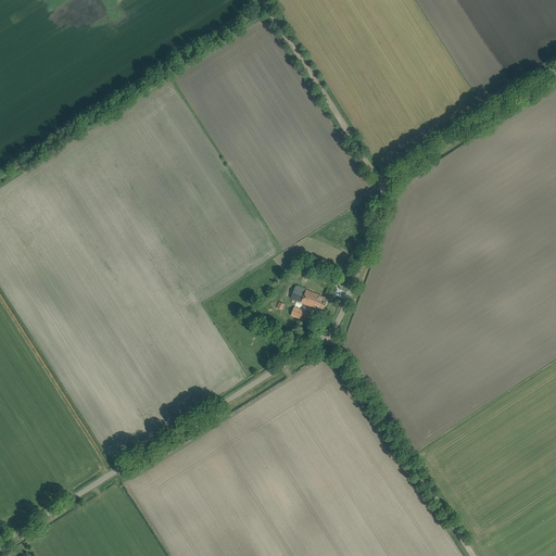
[(303,277),(308,280),(312,272),(306,269),(303,277)]
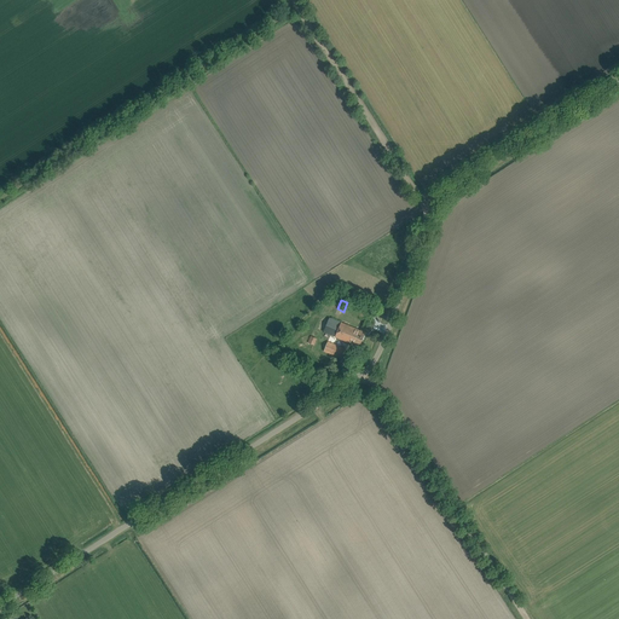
[(350,306),(347,311),(362,317),(363,318),(364,318),(366,313),(364,312),(350,306)]
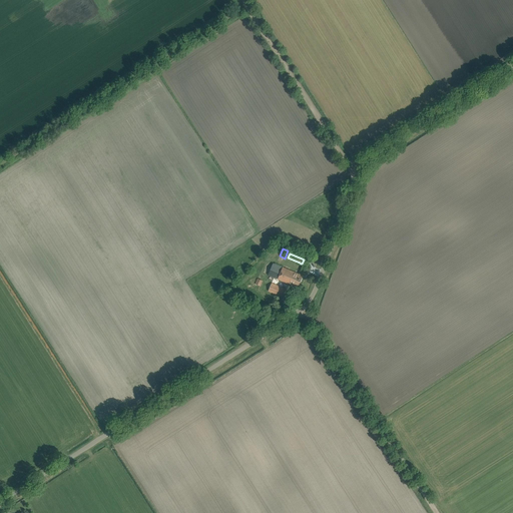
[(274,264),(269,275),(293,286),(298,274),(274,264)]
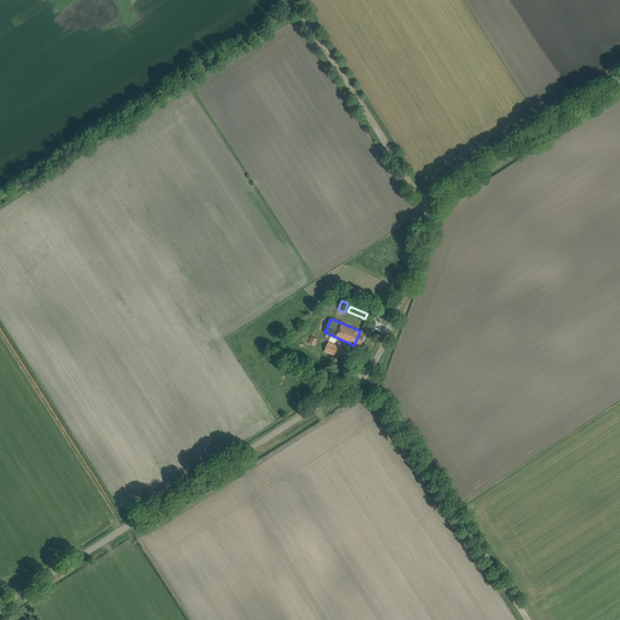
[(354,345),(360,348),(366,333),(360,331),(354,345)]
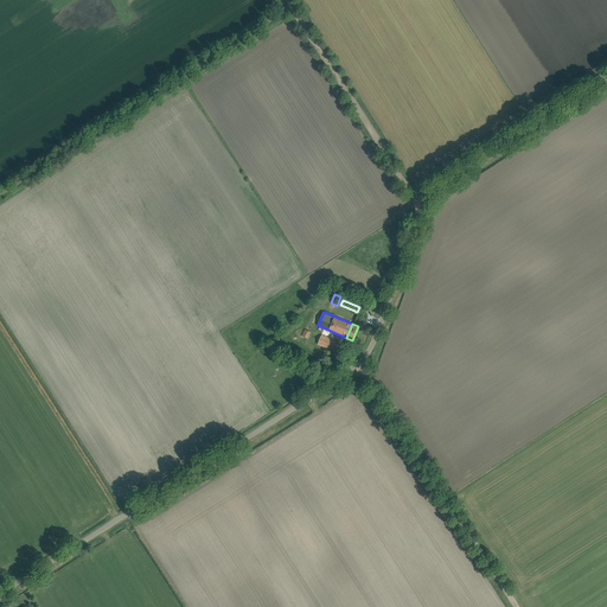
[(318,344),(334,351),(339,343),(321,334),(318,344)]
